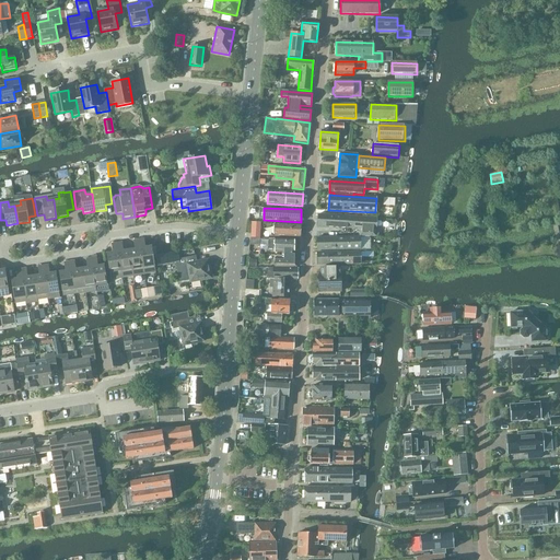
[(348,217),(318,214),(317,226),(348,229),(348,217)]
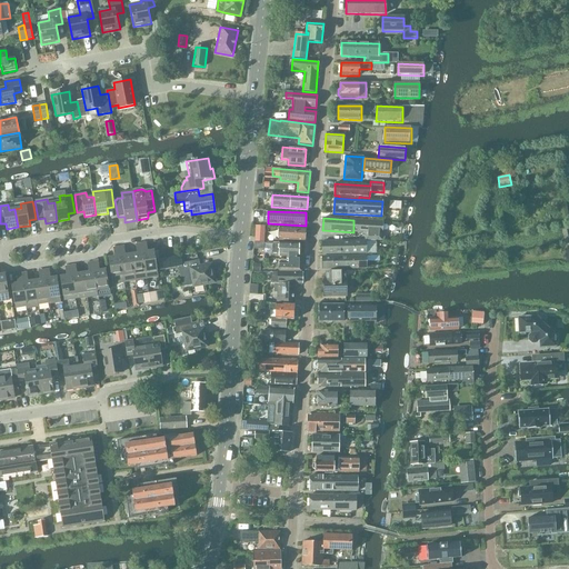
[(383,222),(353,220),(353,232),(366,233),(366,241),(367,241),(385,240),(385,233),(383,233),(383,222)]
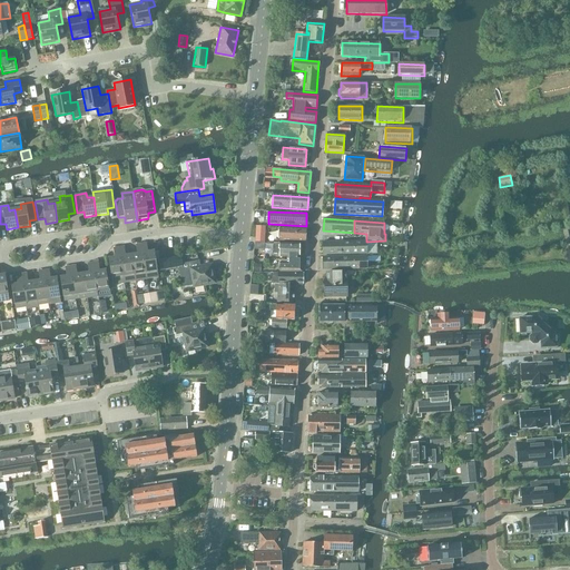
[(256,226),(256,237),(265,237),(265,227),(256,226)]
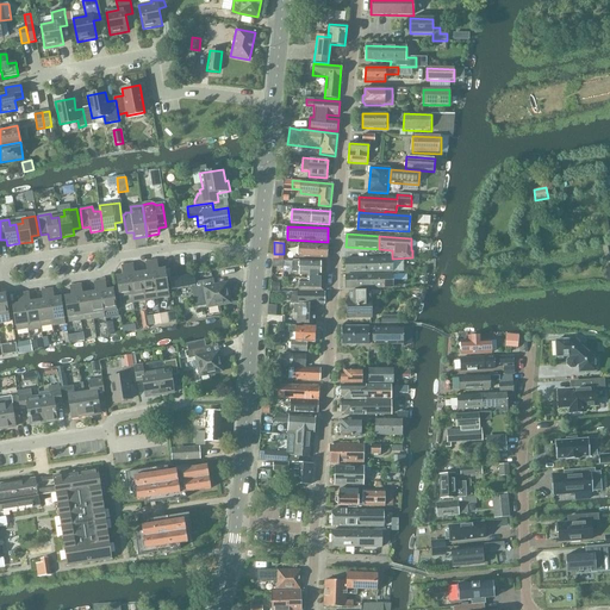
[(327,259),(328,244),(299,243),(299,257),(327,259)]
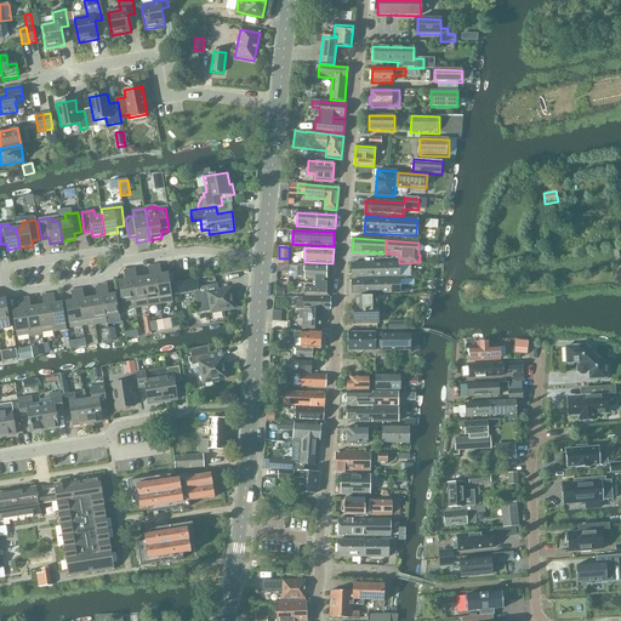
[(399,263),(352,265),(352,278),(400,277),(400,263),(399,263)]
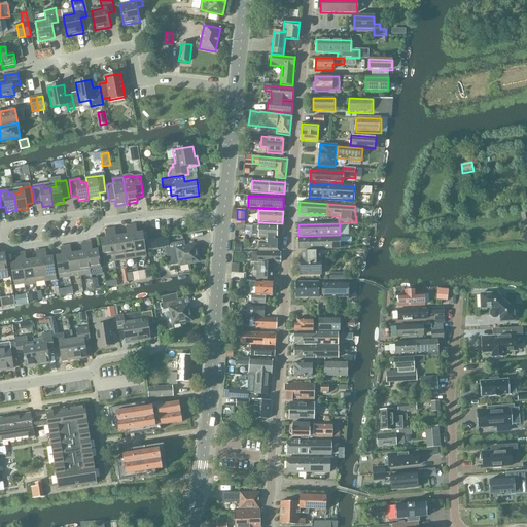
[(277,225),(253,224),(252,235),(258,235),(258,238),(277,238),(277,234),(279,233),(279,229),(277,226),(277,225)]
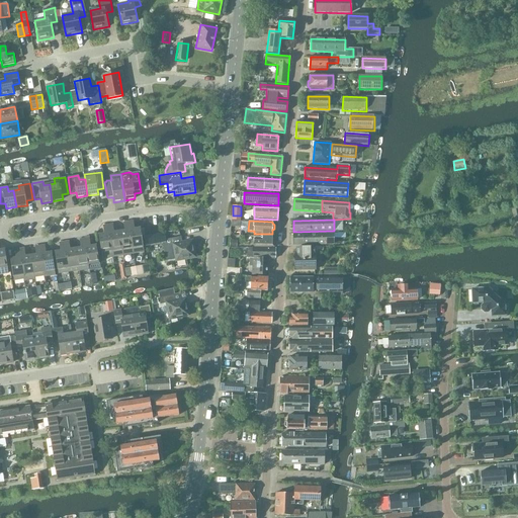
[(123,257),(134,255),(128,222),(123,223),(124,231),(119,232),(123,257)]
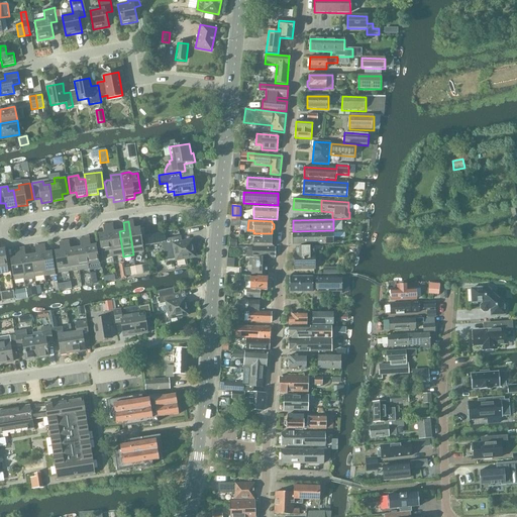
[(133,221),(128,221),(133,254),(143,253),(140,228),(134,229),(133,221)]
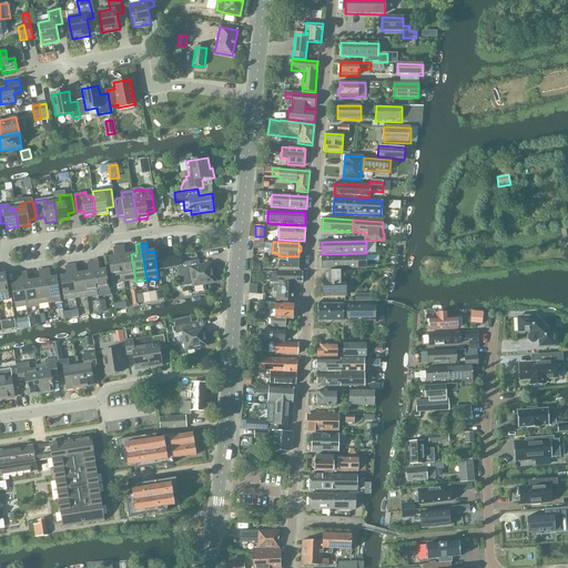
[(135,282),(131,254),(125,255),(123,246),(119,247),(124,283),(135,282)]
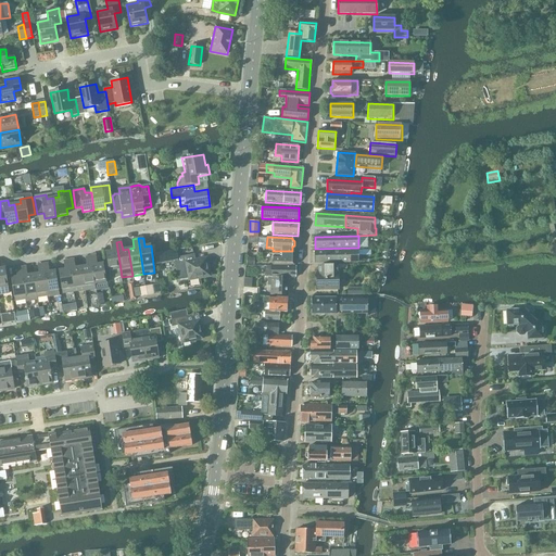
[(110,279),(122,277),(116,242),(111,242),(112,251),(105,252),(110,279)]
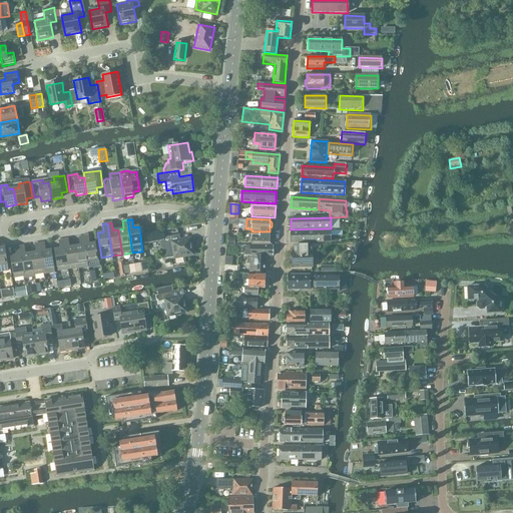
[(331,241),(331,230),(291,231),(291,242),(331,241)]
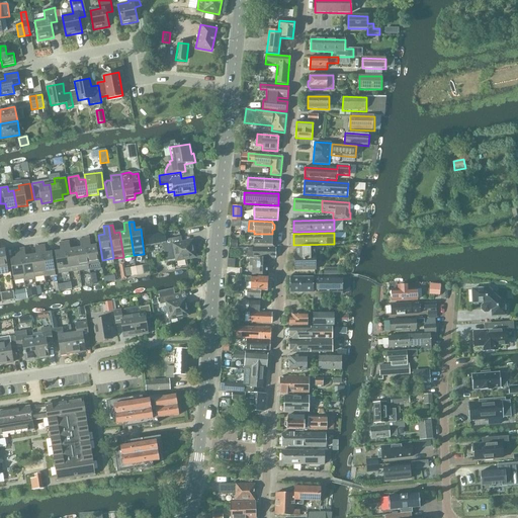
[(146,246),(151,245),(161,243),(165,242),(163,234),(145,238),(146,246)]
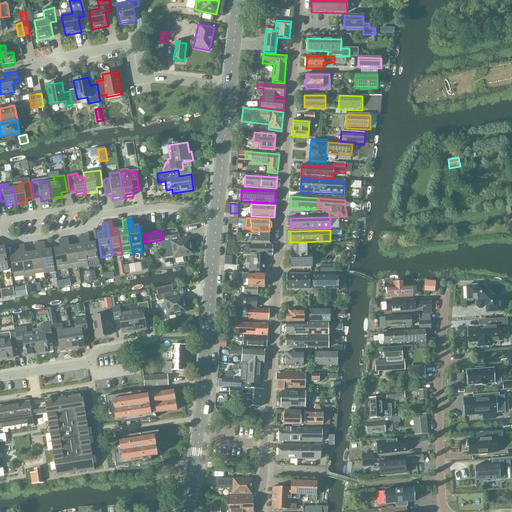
[(271,231),(269,231),(258,231),(258,236),(252,236),(252,244),(271,244),(271,231)]
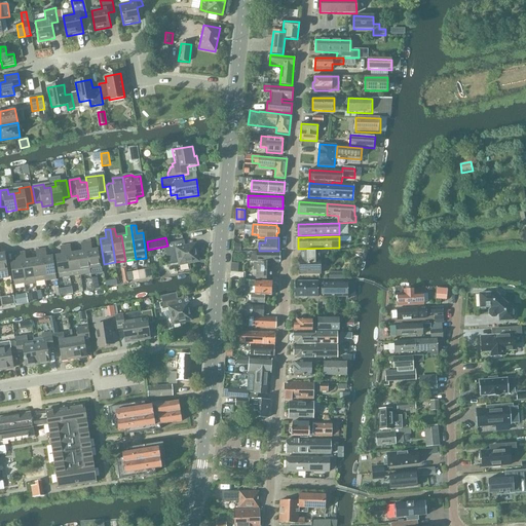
[(185,247),(184,240),(168,243),(170,251),(166,251),(170,265),(179,263),(179,265),(198,262),(195,245),(185,247)]
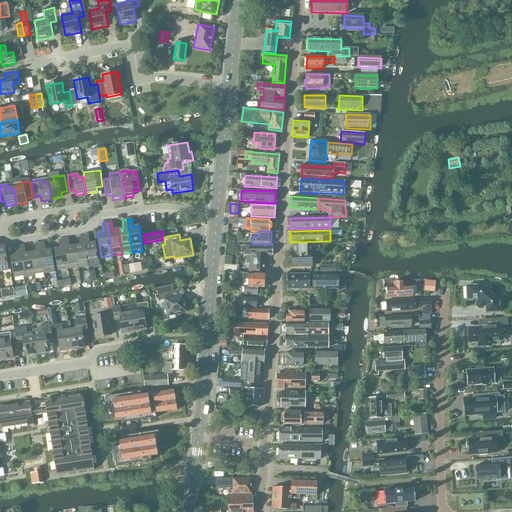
[(88,267),(87,262),(83,236),(79,237),(80,245),(75,246),(78,269),(88,267)]
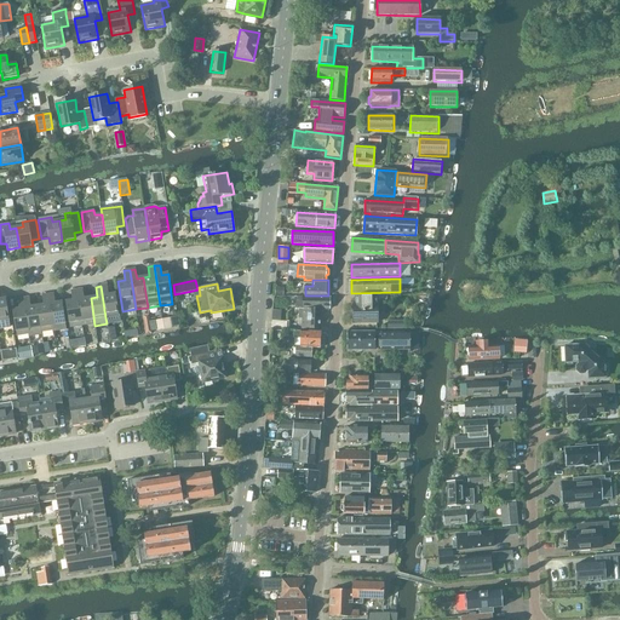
[(101,286),(105,317),(107,323),(120,322),(115,294),(109,296),(107,286),(101,286)]
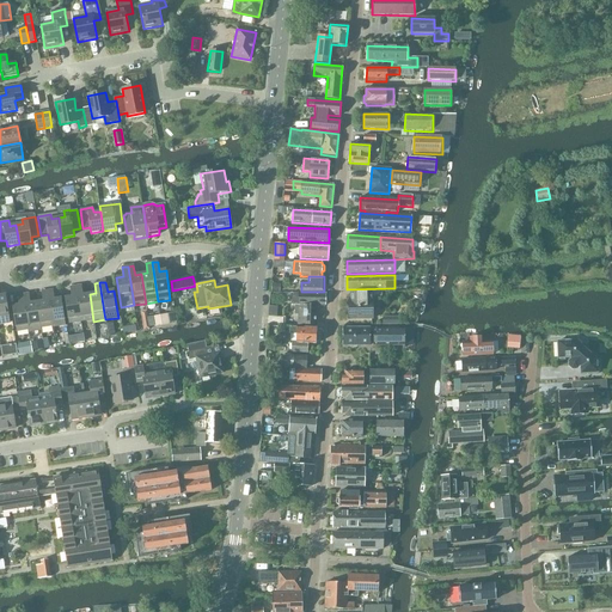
[(69,325),(81,323),(75,286),(69,287),(72,297),(65,298),(69,325)]
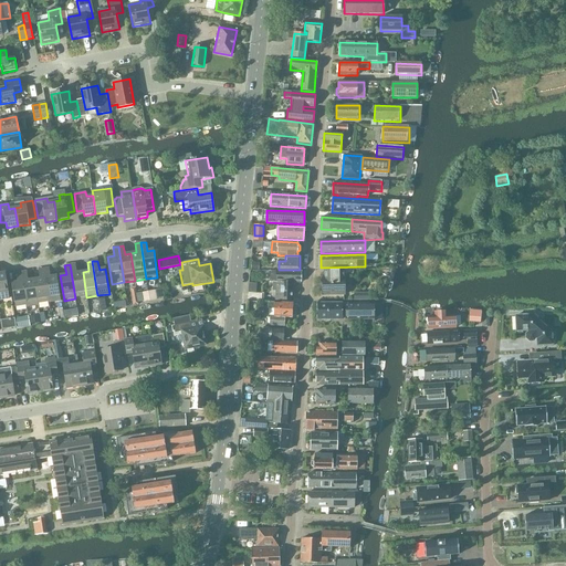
[(86,297),(83,272),(76,273),(75,264),(70,264),(75,299),(86,297)]
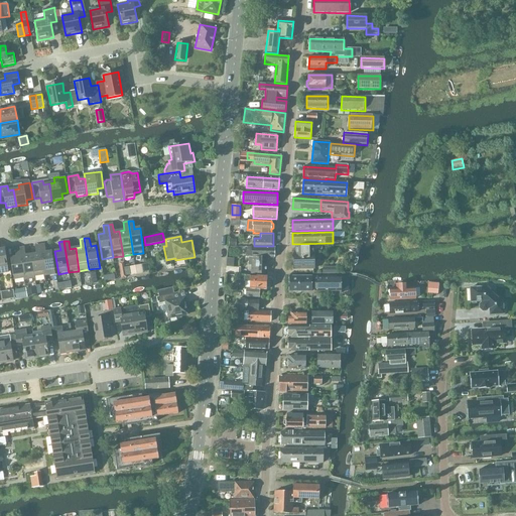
[(39,245),(44,276),(55,275),(51,252),(46,252),(44,244),(39,245)]
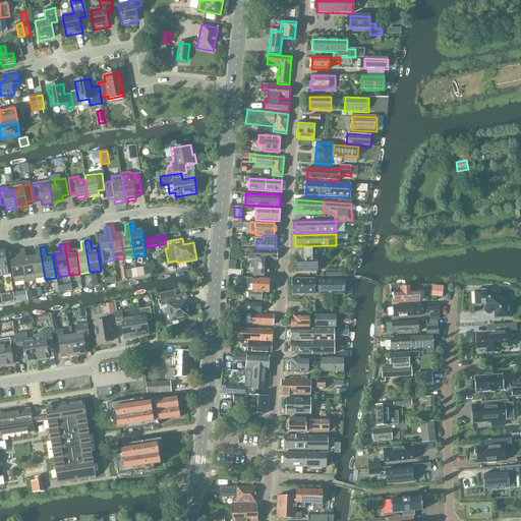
[(35,280),(45,279),(40,247),(36,248),(37,256),(32,257),(35,280)]
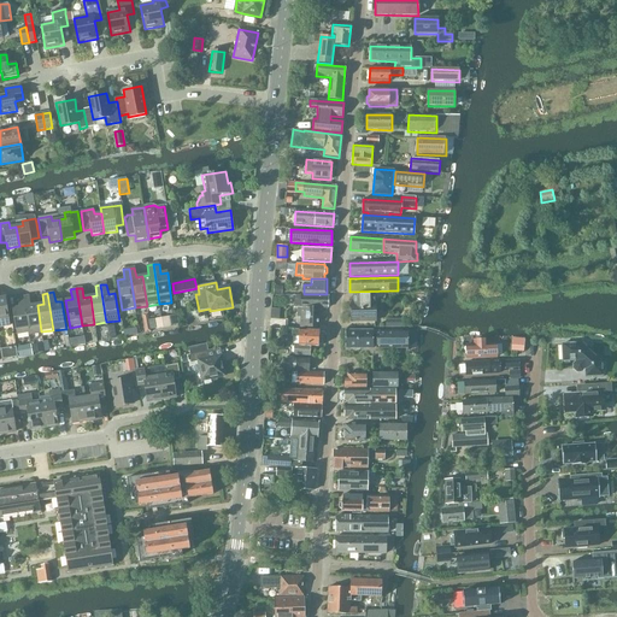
[(375,294),(359,295),(353,295),(353,304),(351,304),(352,309),(350,311),(350,316),(352,317),(352,322),(376,322),(375,294)]
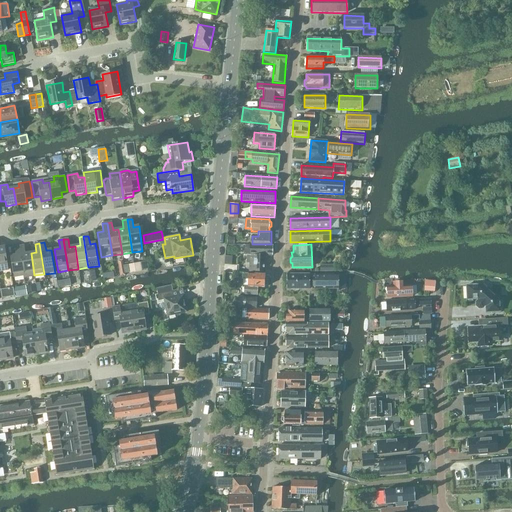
[(273,256),(273,246),(244,245),(244,252),(250,252),(249,271),(265,272),(266,255),(273,256)]
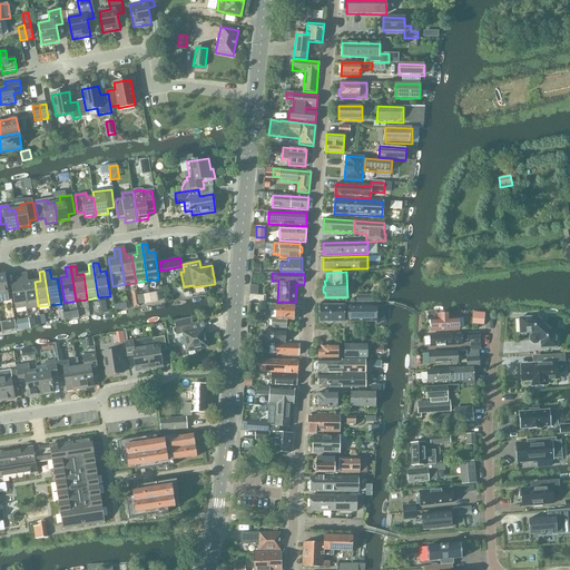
[(11,285),(16,310),(27,308),(21,274),(16,275),(18,284),(11,285)]
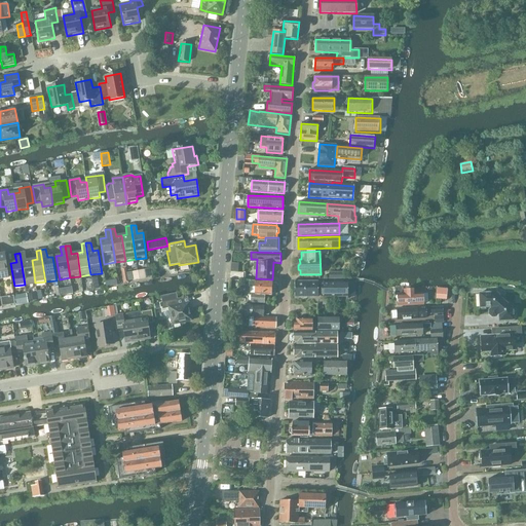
[(36,285),(35,283),(32,260),(26,261),(25,253),(20,253),(25,285),(25,287),(36,285)]
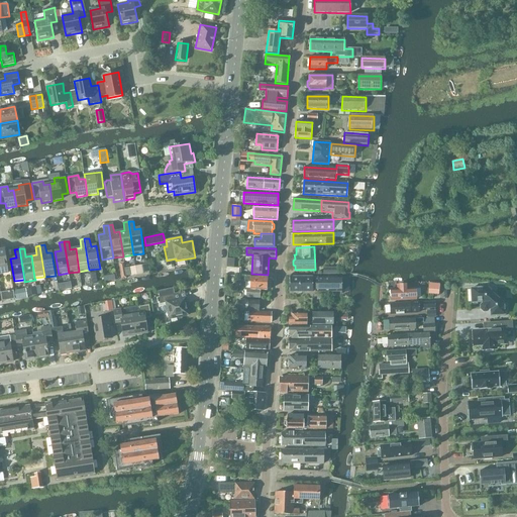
[(0,275),(9,274),(8,267),(5,249),(0,249),(0,275)]
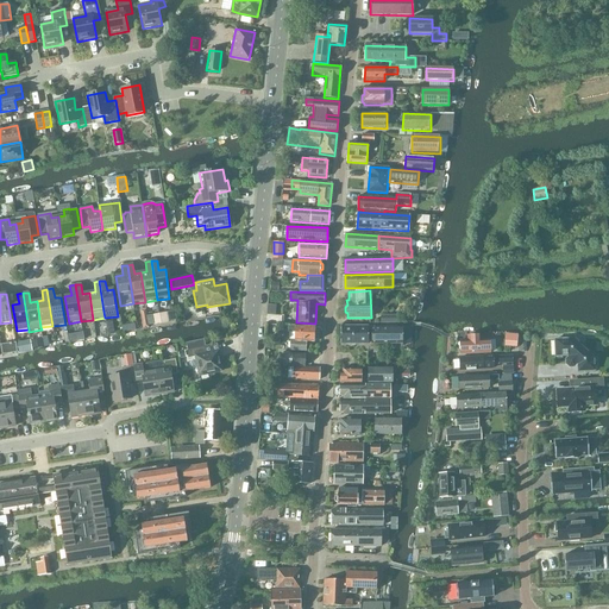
[(315,343),(315,327),(288,326),(288,333),(295,333),(295,341),(290,341),(290,351),(306,351),(306,343),(315,343)]
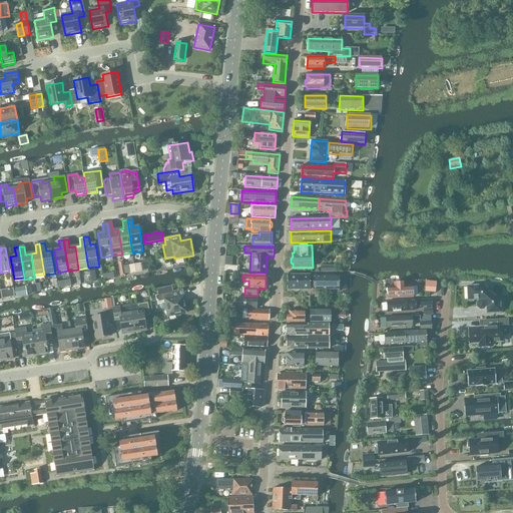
[(347,278),(347,275),(339,275),(288,276),(289,290),(310,290),(310,286),(314,286),(314,290),(339,290),(347,290),(347,280),(347,278)]
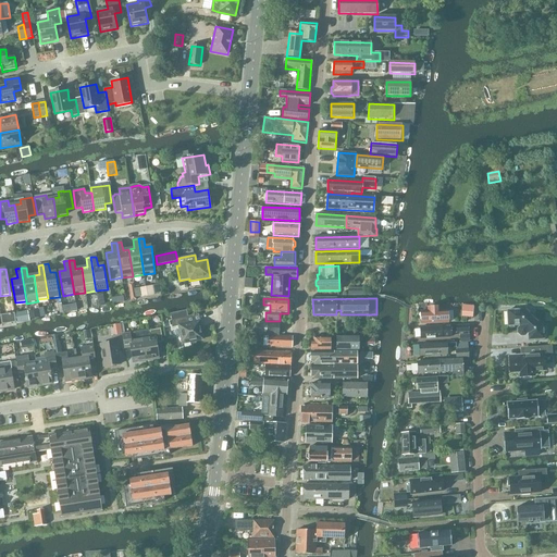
[(472,317),(473,306),(462,305),(461,317),(472,317)]
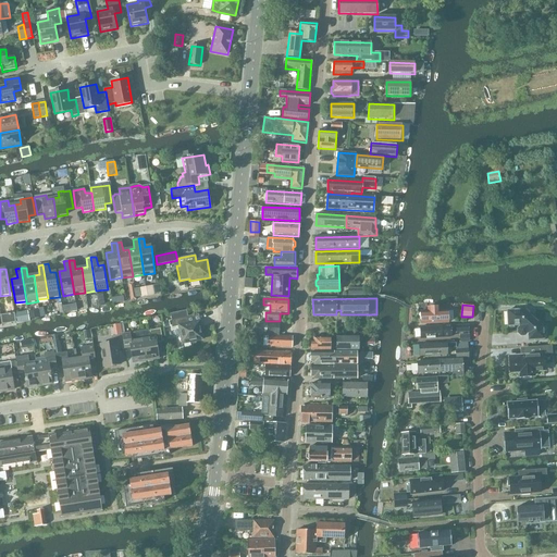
[(428,308),(429,311),(421,312),(421,324),(448,323),(448,310),(441,311),(441,307),(428,308)]
